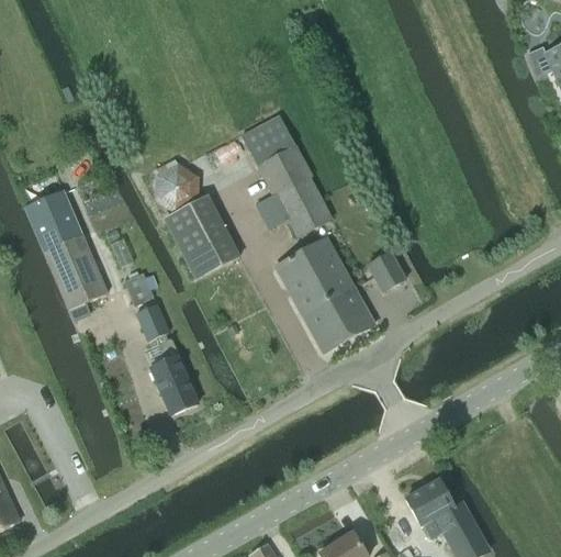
[(542,45),(528,51),(538,74),(552,68),(560,88),(560,44),(545,52),(542,45)]
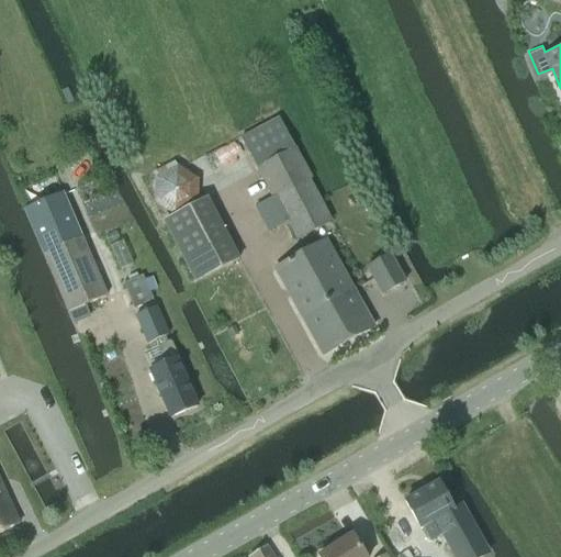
[(253,157),(257,165),(295,145),(279,114),(240,135),(253,157)]
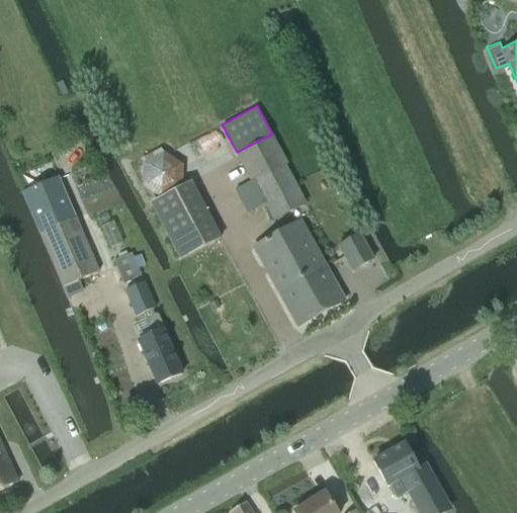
[(307,201),(286,163),(288,161),(273,133),(272,134),(237,152),(251,180),(254,179),(274,219),(307,201)]
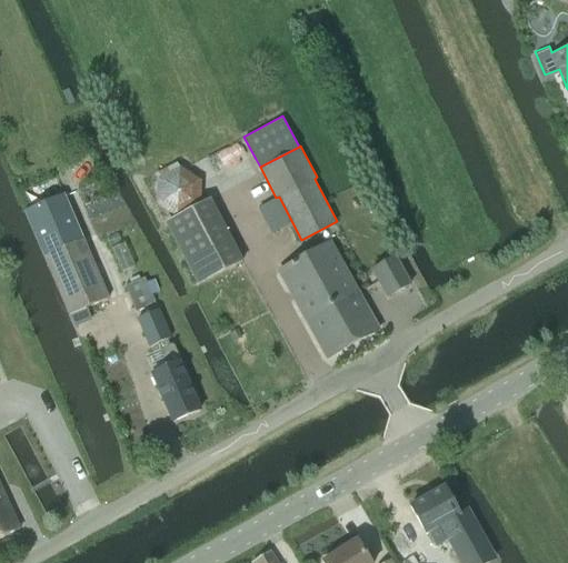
[(176,160),(155,172),(157,177),(156,201),(176,214),(199,202),(200,178),(179,164),(176,160)]
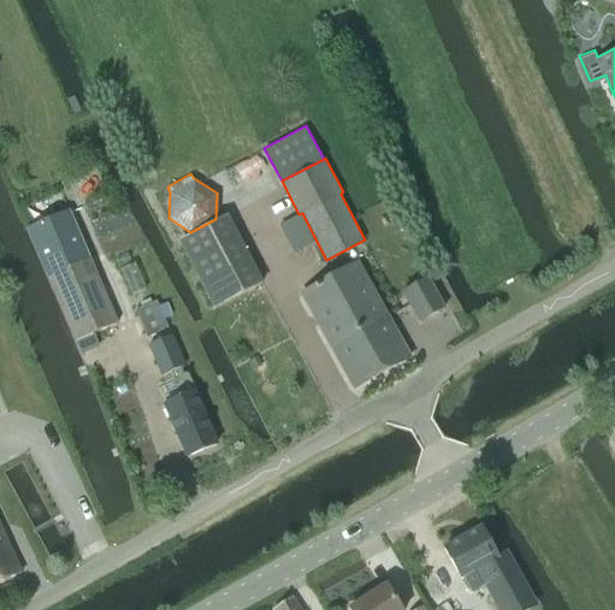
[(25,226),(75,338),(117,320),(69,207),(25,226)]
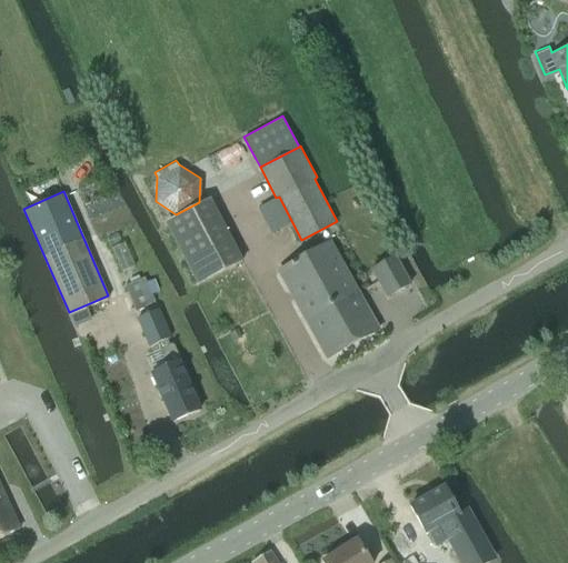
[(241,259),(209,197),(199,202),(176,214),(166,220),(198,282),(241,259)]
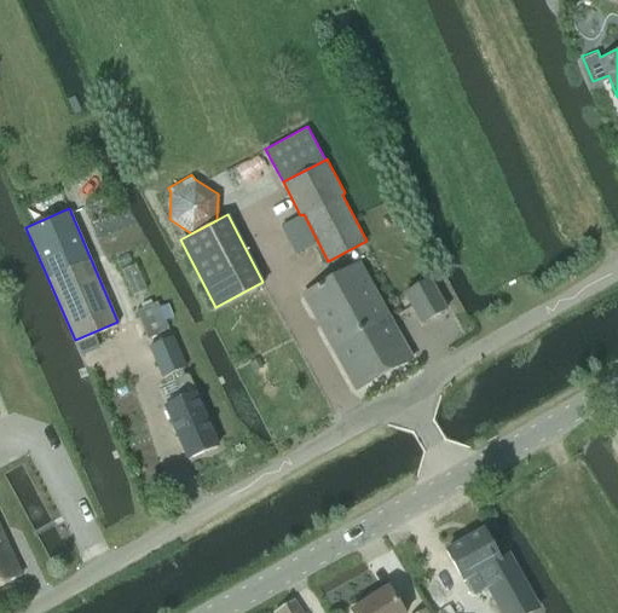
[(356,386),(411,356),(359,261),(304,291),(356,386)]
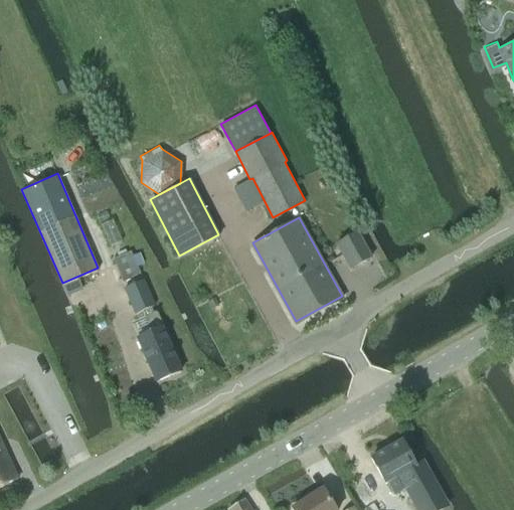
[(371,255),(357,230),(336,242),(350,267),(371,255)]
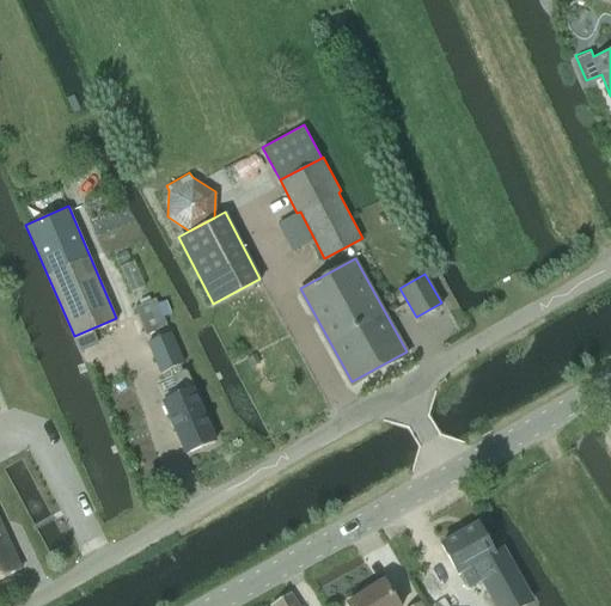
[(146,330),(166,322),(156,295),(134,304),(146,330)]
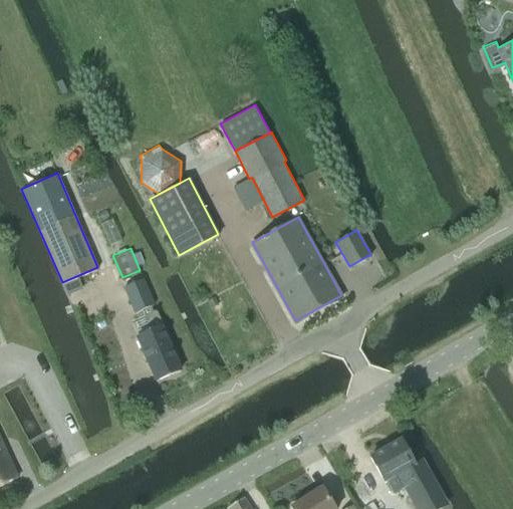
[(154,303),(143,277),(124,285),(136,311),(143,308),(153,303),(154,303)]
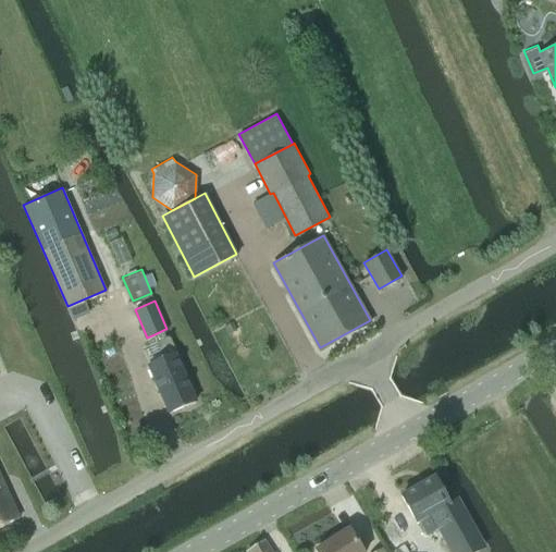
[(232,319),(223,323),(227,331),(235,327),(232,319)]
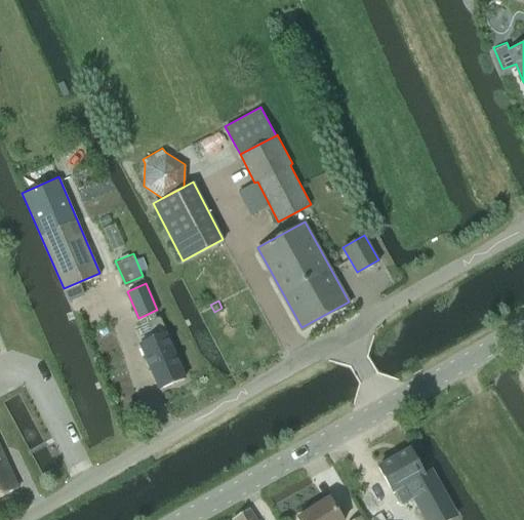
[(156,310),(146,315),(155,335),(140,343),(159,386),(185,375),(165,331),(156,310)]
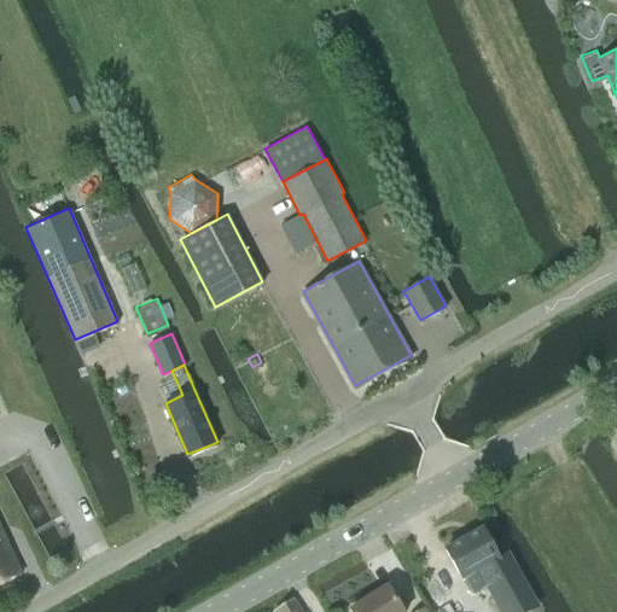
[(0,580),(22,571),(0,524),(0,580)]
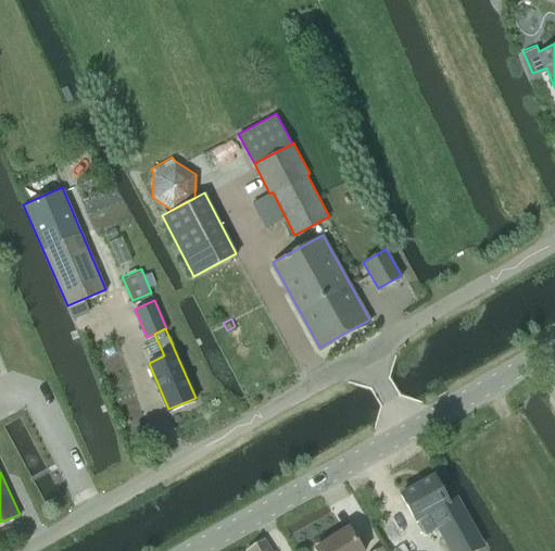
[(433,474),(401,492),(416,520),(432,510),(439,523),(424,531),(433,550),(480,550),(458,512),(454,514),(448,502),(449,501),(433,474)]
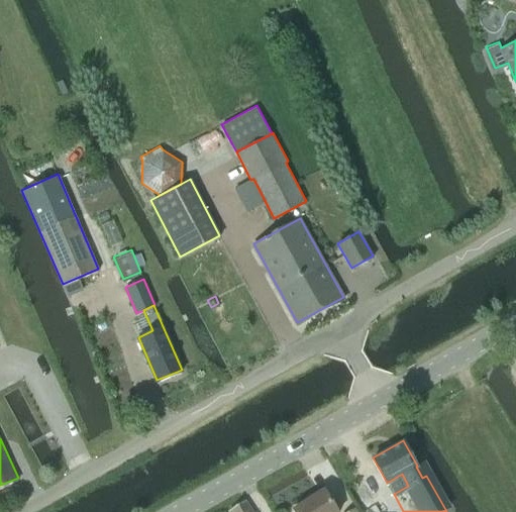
[(336,511),(338,511),(323,489),(293,508),(295,511),(336,511)]
